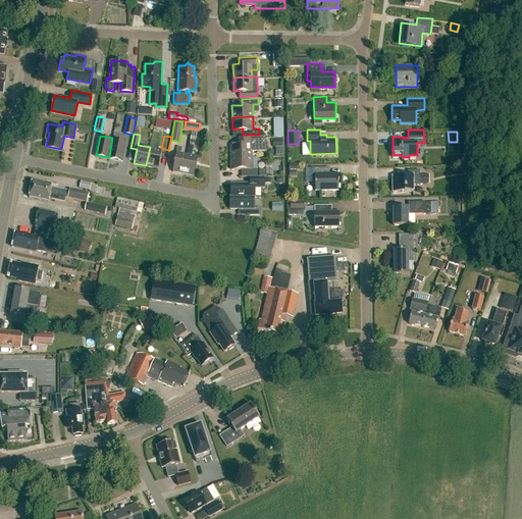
[(265,137),(243,137),(243,144),(230,144),(231,156),(252,155),(252,149),(266,149),(265,137)]
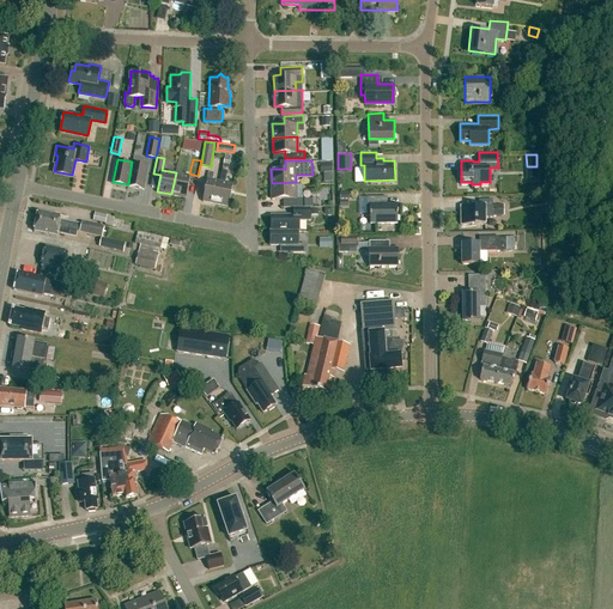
[(321,171),(332,170),(332,160),(320,160),(321,171)]
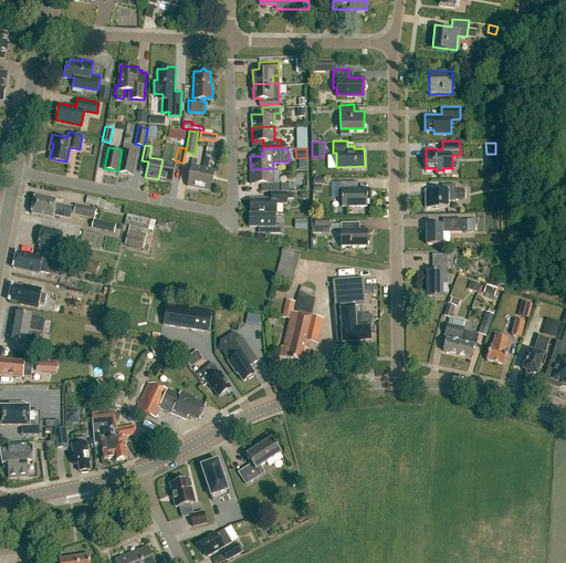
[(132,174),(136,152),(122,149),(118,170),(132,174)]
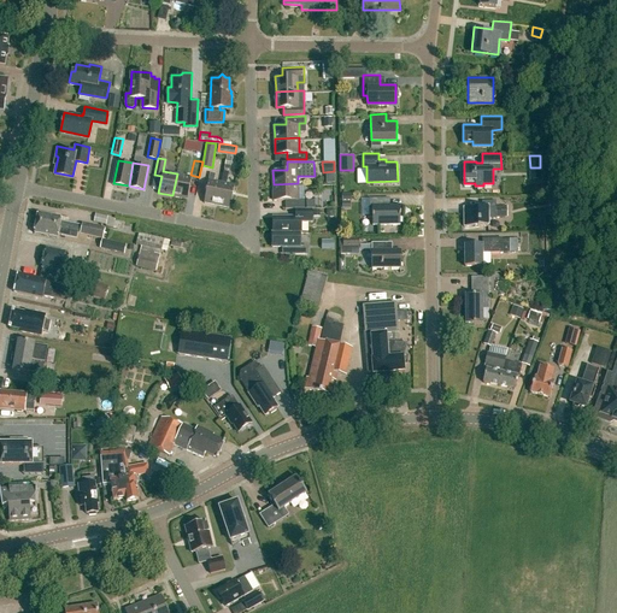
[(229,170),(223,169),(222,181),(217,204),(230,206),(235,183),(227,182),(229,170)]
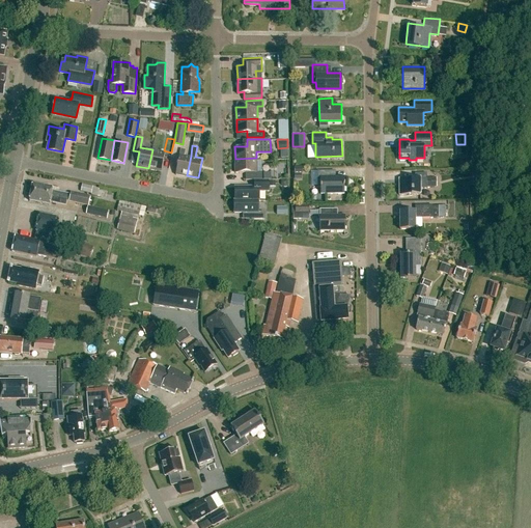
[(191,156),(185,154),(186,147),(180,147),(175,172),(187,175),(191,156)]
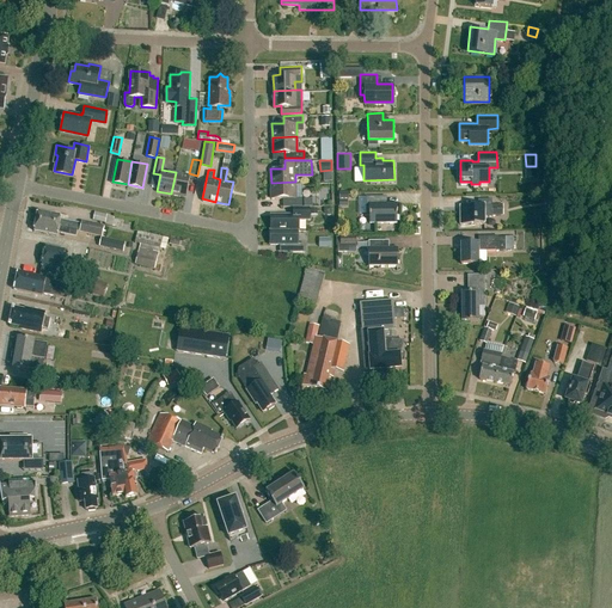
[(190,174),(176,172),(171,194),(185,197),(190,174)]
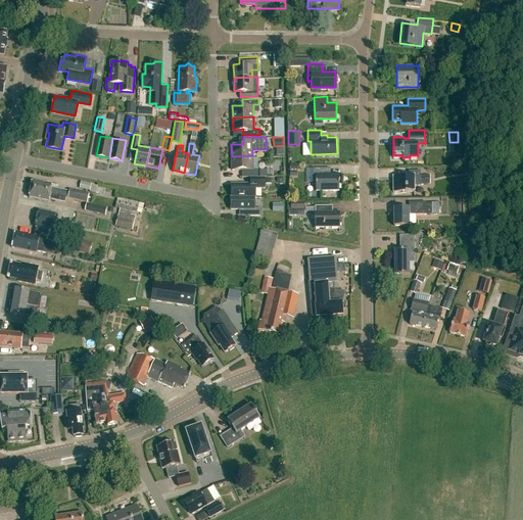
[(252,168),(252,155),(232,156),(232,169),(242,168),(242,176),(250,175),(250,176),(258,176),(258,168),(252,168)]
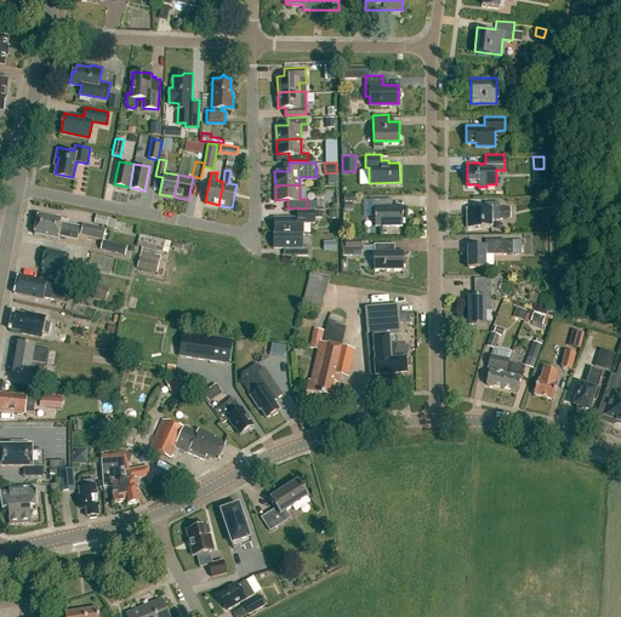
[(375,224),(403,224),(403,205),(393,205),(393,198),(371,198),(371,217),(375,217),(375,224)]
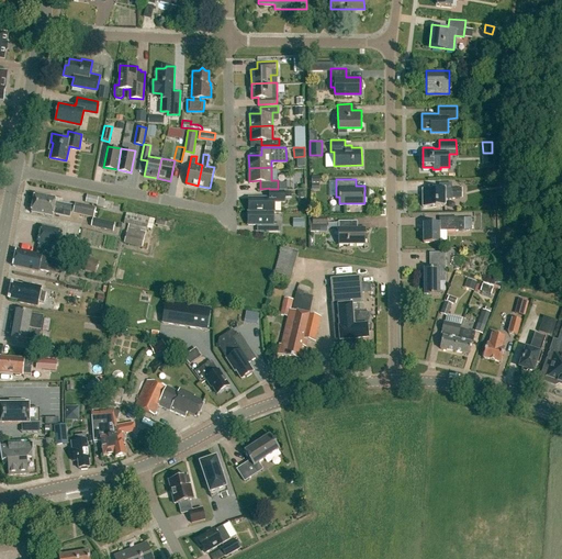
[(462,197),(462,187),(452,187),(452,180),(439,181),(439,188),(423,188),(424,204),(445,204),(445,197),(462,197)]
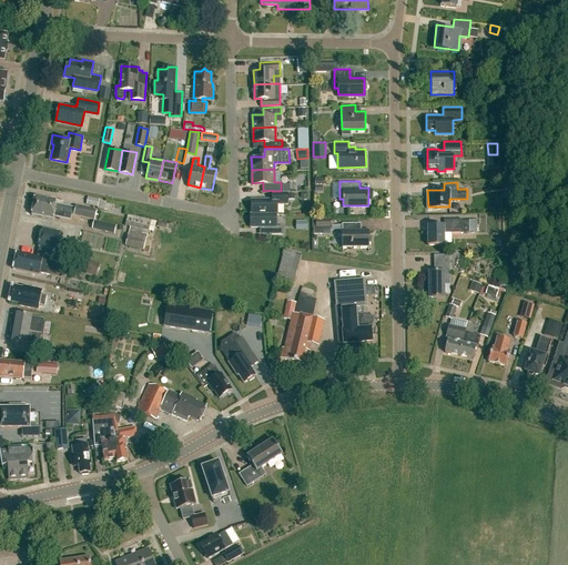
[(287,191),(281,191),(272,191),(272,198),(251,198),(251,212),(277,211),(277,202),(287,202),(287,191)]
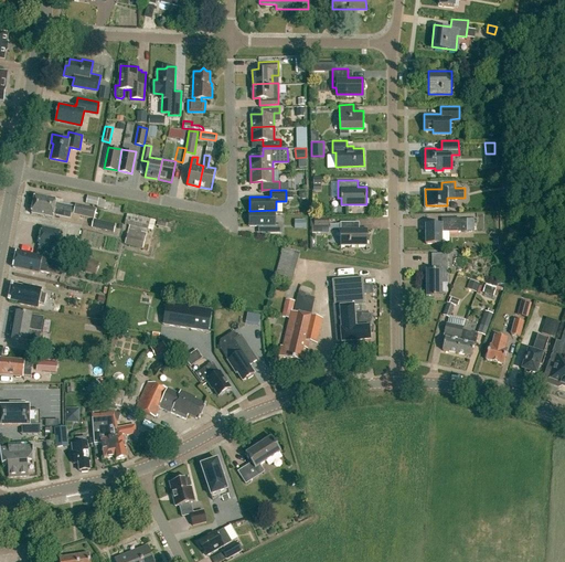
[(94,216),(96,207),(75,202),(75,205),(55,201),(56,198),(34,193),(33,202),(63,208),(63,210),(71,211),(88,215),(94,216)]
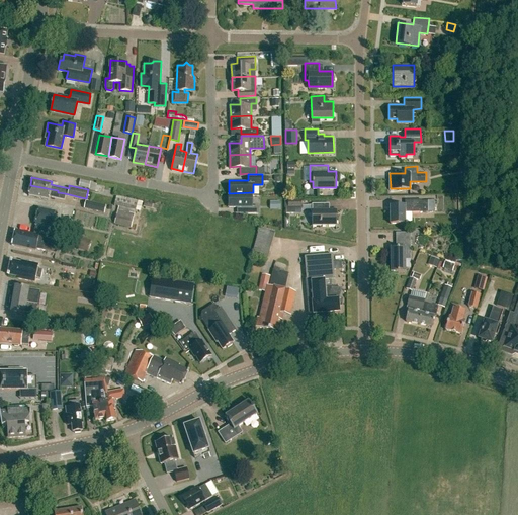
[(80,177),(79,184),(89,187),(89,188),(98,190),(99,189),(102,190),(104,185),(96,183),(96,182),(90,180),(80,177)]
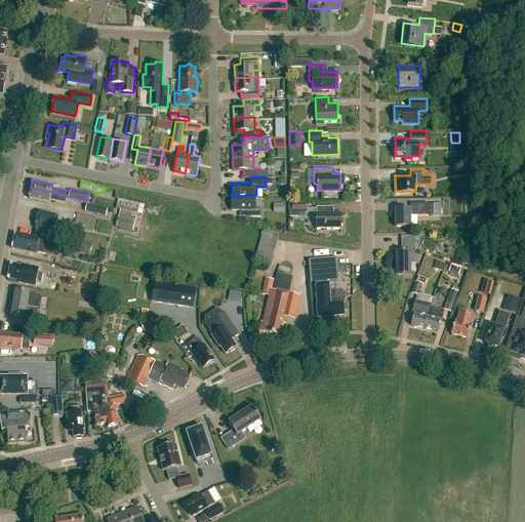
[(58,195),(58,193),(31,188),(29,196),(48,201),(49,198),(65,202),(66,196),(58,195)]
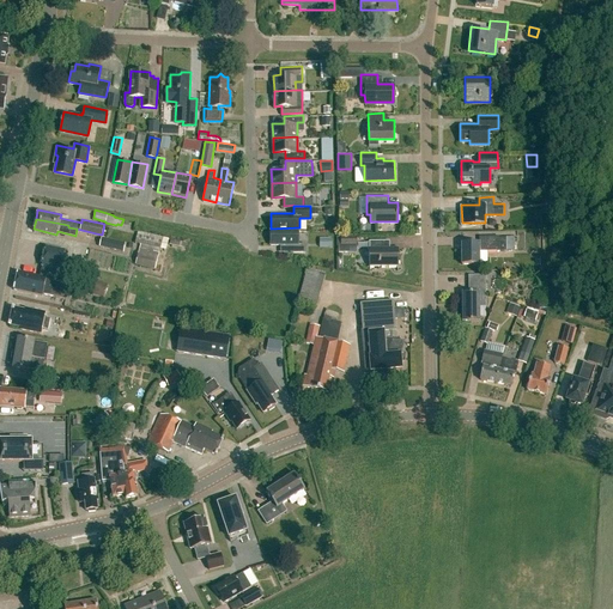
[(299,227),(271,229),(271,243),(284,243),(284,250),(305,250),(305,242),(298,242),(298,229),(299,229),(299,227)]
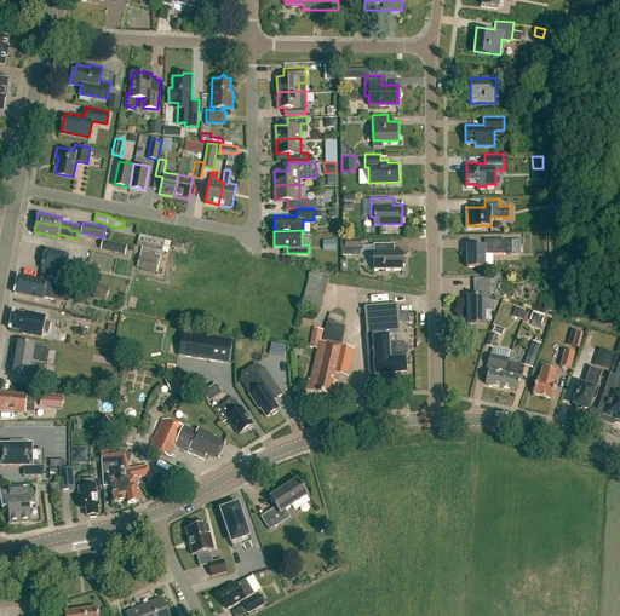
[(142,245),(137,266),(156,271),(165,237),(139,231),(137,243),(142,245)]
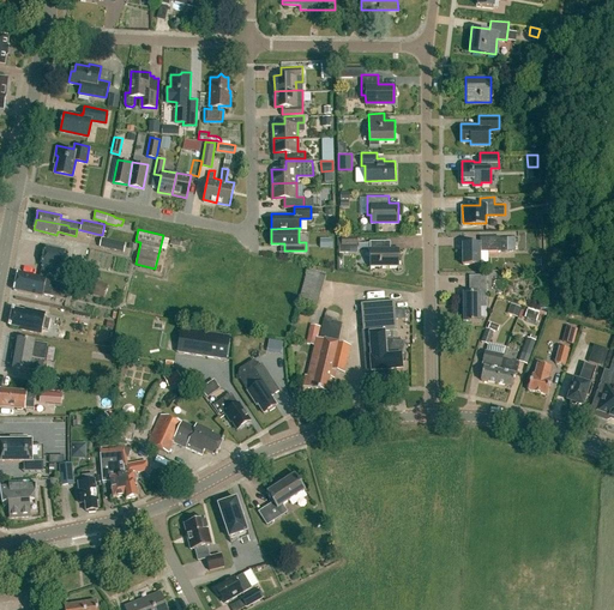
[(515,235),(500,235),(485,235),(485,242),(463,243),(463,263),(481,263),(480,249),(515,249),(515,235)]
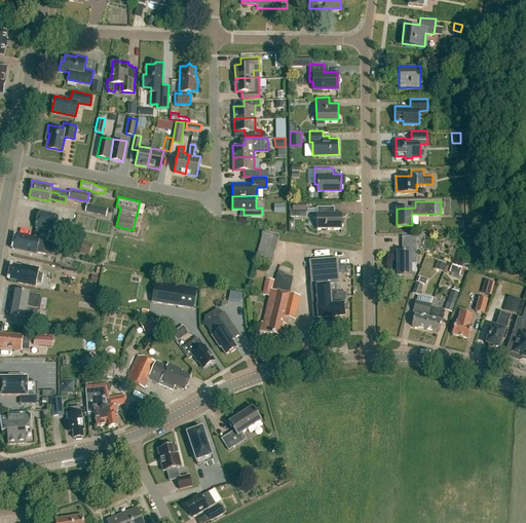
[(316,227),(341,227),(341,211),(329,211),(329,204),(316,204),(316,227)]
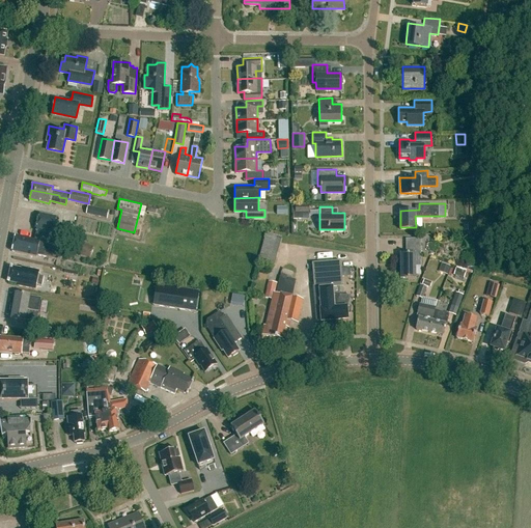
[(108,210),(101,207),(99,216),(106,218),(108,210)]
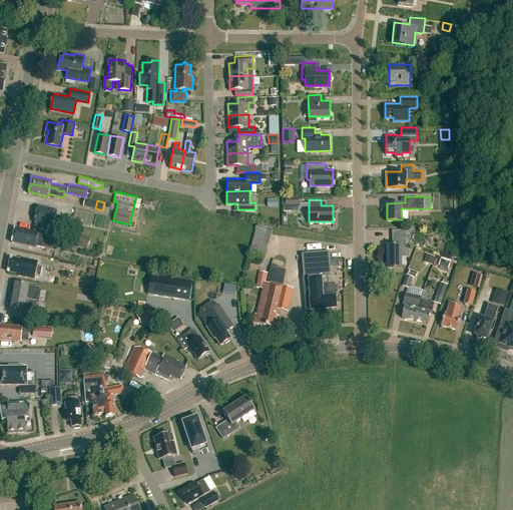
[(52,222),(55,208),(39,205),(33,229),(14,225),(11,240),(35,245),(35,244),(54,248),(57,236),(60,224),(52,222)]
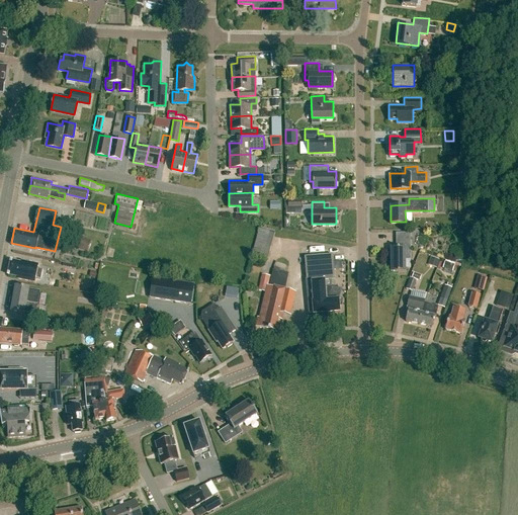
[(259,226),(252,252),(267,257),(275,230),(259,226)]
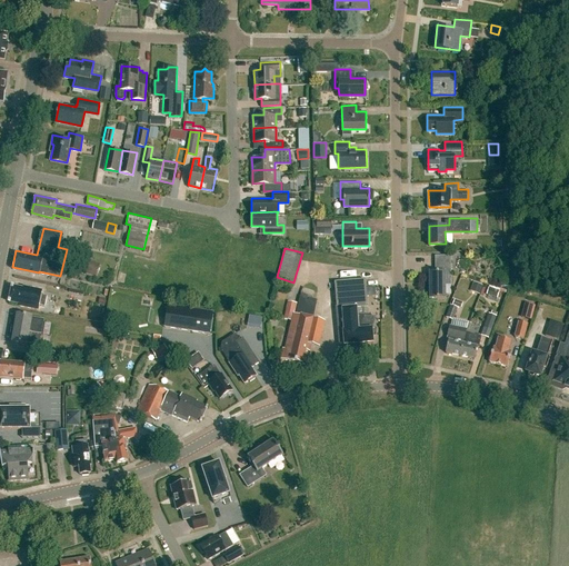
[(445,284),(450,284),(450,254),(436,254),(436,270),(429,270),(429,297),(446,297),(445,284)]
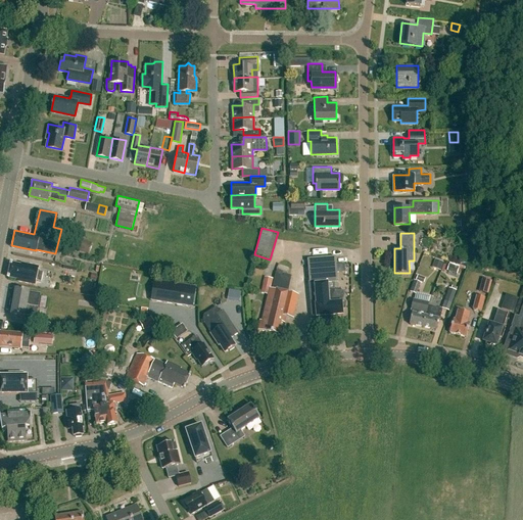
[(88,252),(91,241),(80,237),(77,248),(88,252)]
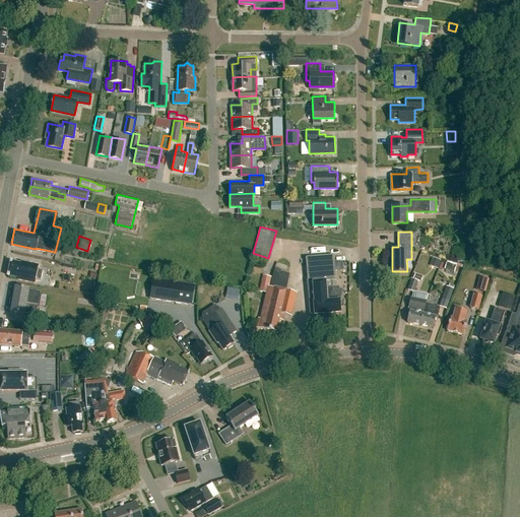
[(310,318),(316,318),(329,317),(328,313),(341,311),(340,300),(342,299),(343,287),(333,286),(332,279),(335,279),(333,254),(305,256),(307,278),(313,278),(314,280),(312,280),(313,282),(308,282),(308,285),(307,285),(310,318)]
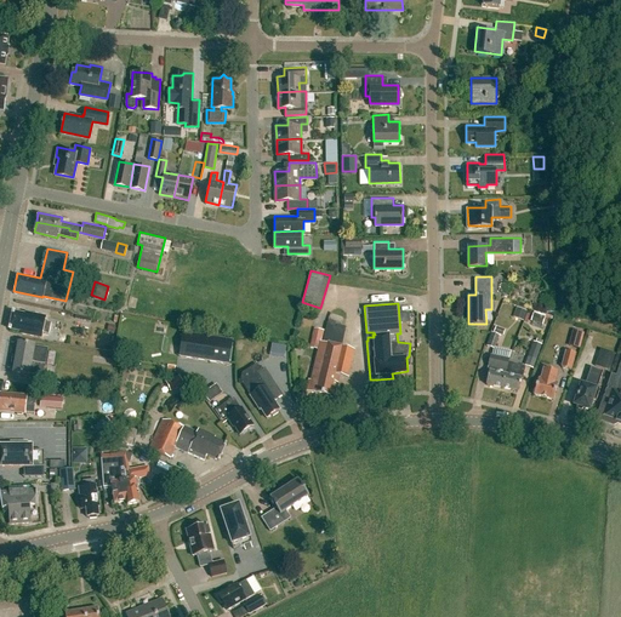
[(517,306),(513,315),(523,319),(527,309),(517,306)]
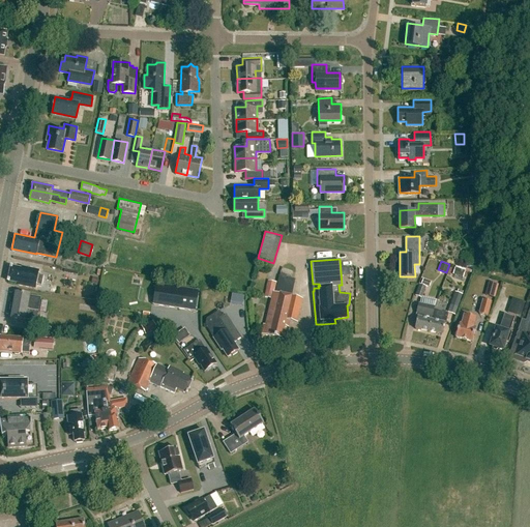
[(39,271),(39,268),(21,265),(21,266),(10,264),(7,280),(18,282),(18,283),(35,287),(38,271),(39,271)]
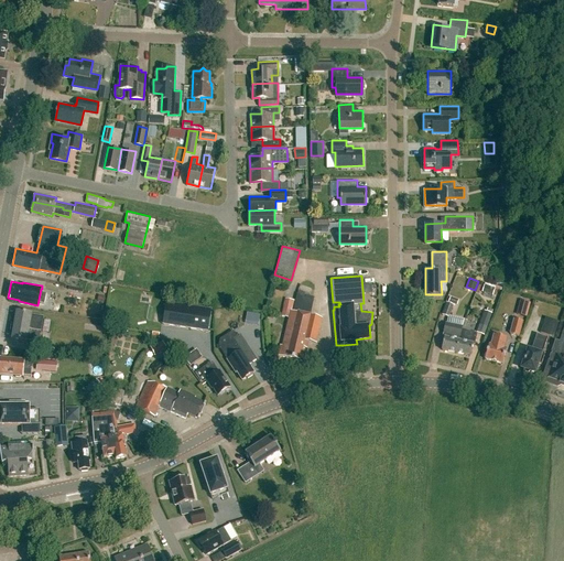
[(316,341),(322,316),(311,314),(314,297),(308,295),(312,288),(301,282),(297,289),(295,299),(284,295),(281,313),(288,315),(281,343),(280,343),(277,353),(299,358),(302,345),(305,346),(307,338),(316,341)]
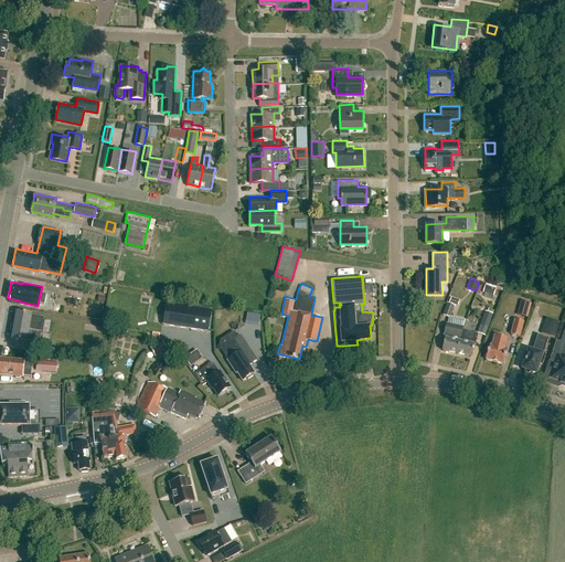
[(492,297),(496,287),(484,284),(482,290),(487,292),(486,295),(492,297)]
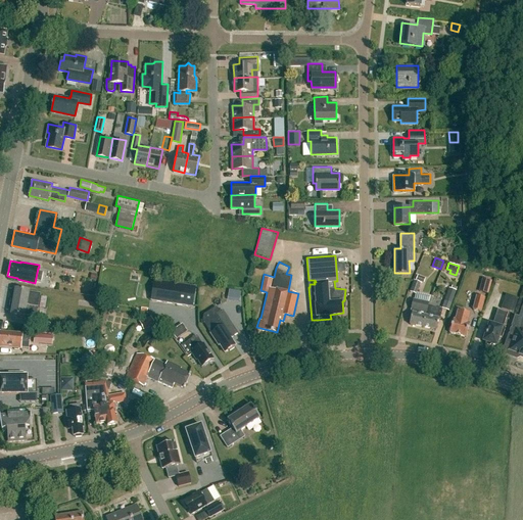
[(414,278),(409,289),(416,292),(420,281),(414,278)]
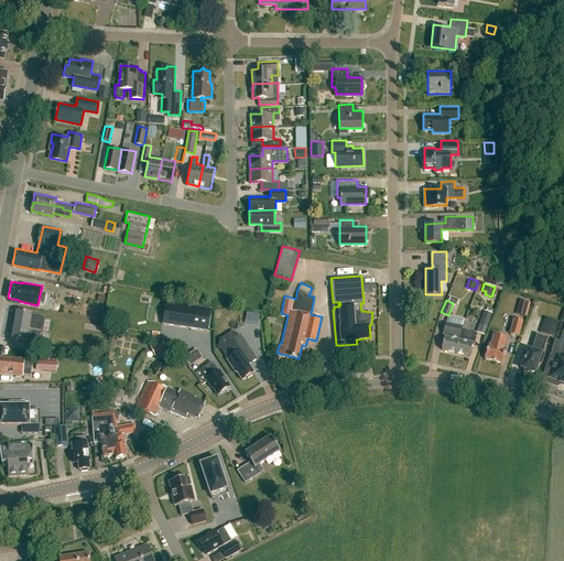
[(207,330),(210,308),(166,301),(163,322),(207,330)]
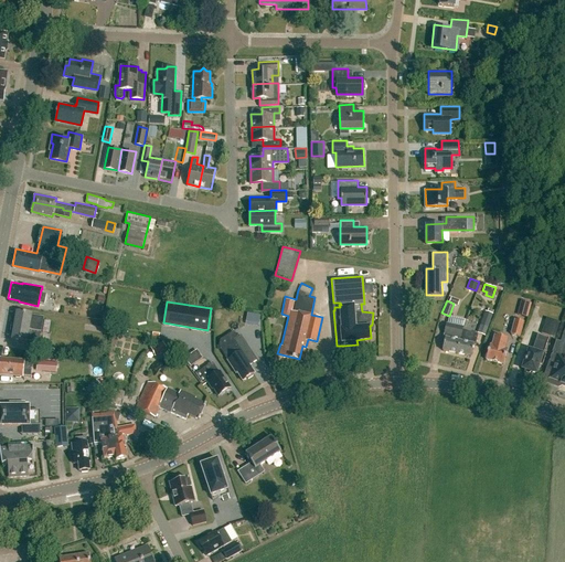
[(479,322),(487,326),(492,313),(484,309),(479,322)]
